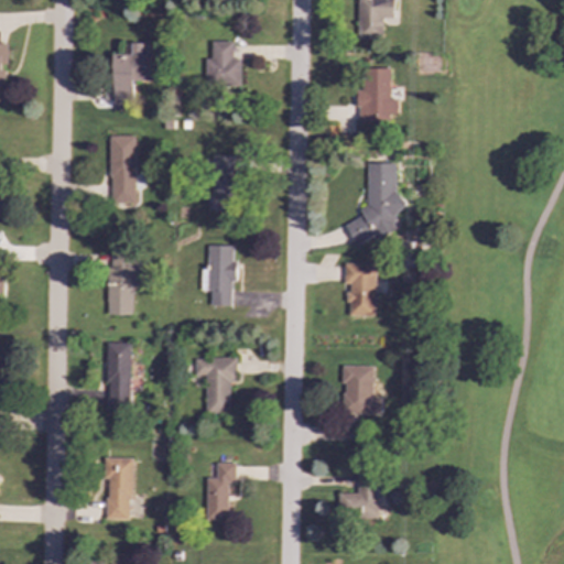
[(358,0),(358,40),(381,40),(381,19),(393,19),(393,0),(358,0)]
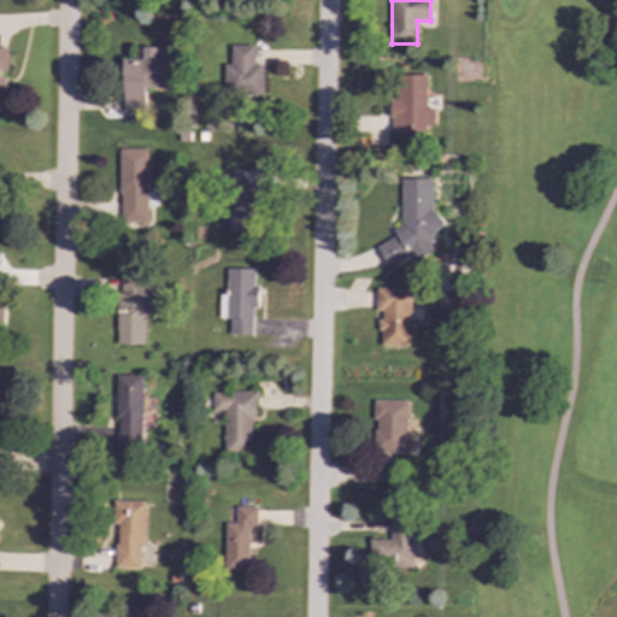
[(253,45),(230,46),(231,64),(224,64),(224,95),(263,94),(262,65),(254,65),(253,45)]
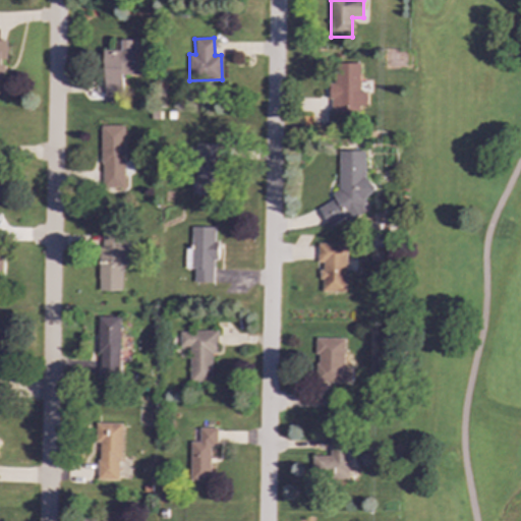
[(103,50),(104,102),(122,102),(122,75),(143,75),(142,45),(131,46),(131,40),(120,40),(120,50),(103,50)]
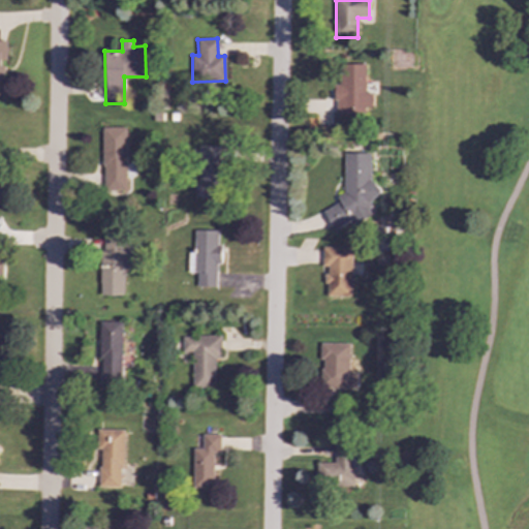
[(366,64),(339,64),(339,85),(335,85),(335,114),(372,114),(372,92),(366,92),(366,64)]
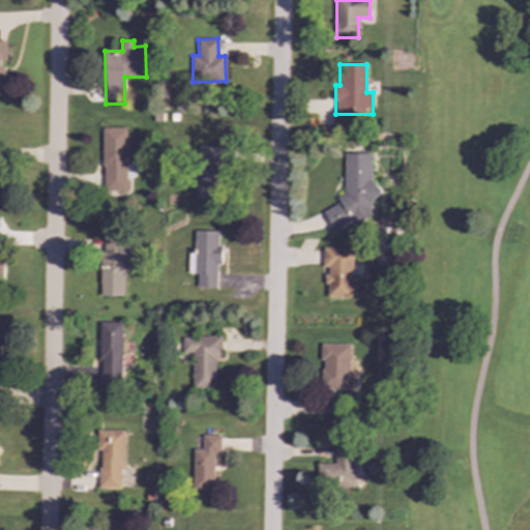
[(125,127),(101,127),(102,190),(126,190),(125,127)]
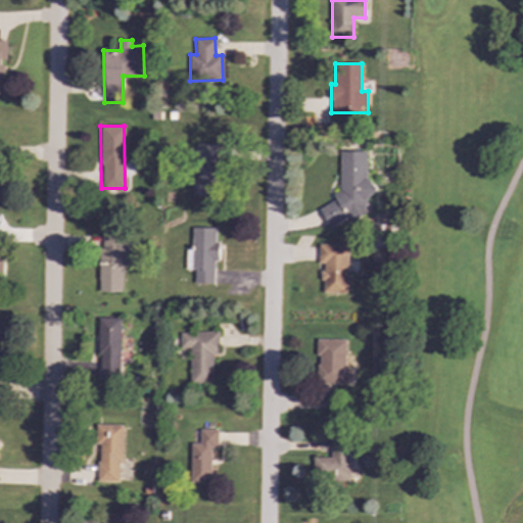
[(221,158),(215,158),(215,144),(194,144),(193,194),(220,195),(221,158)]
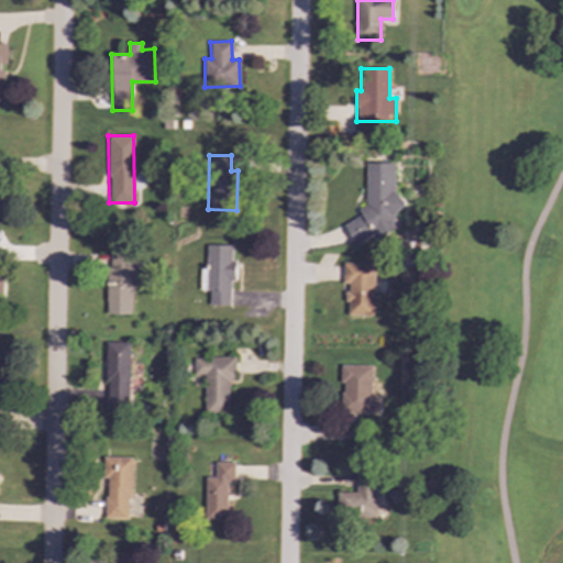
[(395,163),(365,163),(365,213),(344,224),(355,244),(375,233),(378,239),(397,229),(397,210),(405,207),(395,186),(395,163)]
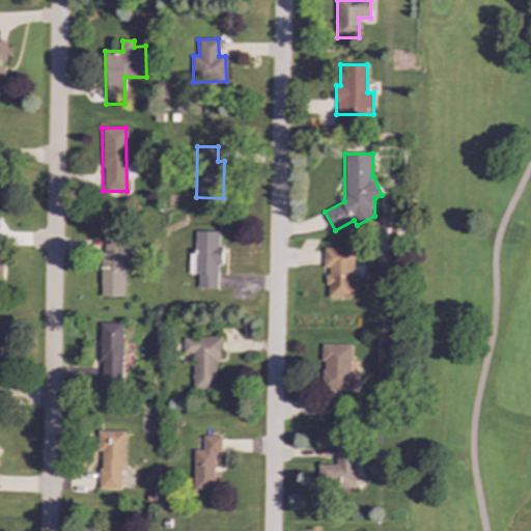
[(198,288),(217,288),(218,264),(220,264),(220,231),(195,230),(194,253),(188,253),(188,273),(198,274),(198,288)]
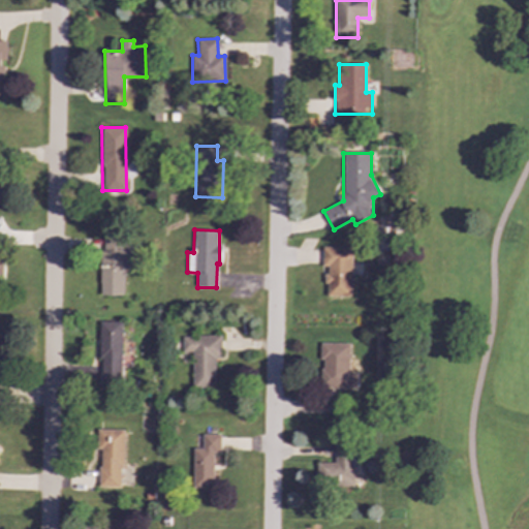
[(100,296),(124,296),(124,270),(132,270),(132,246),(124,246),(125,236),(101,236),(100,296)]
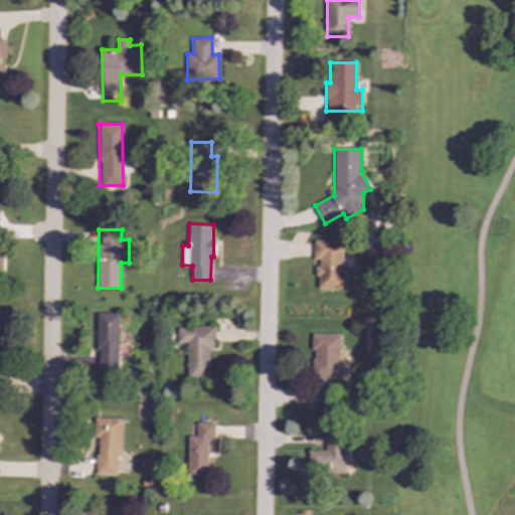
[(317,289),(342,289),(343,240),(314,239),(314,259),(318,259),(317,289)]
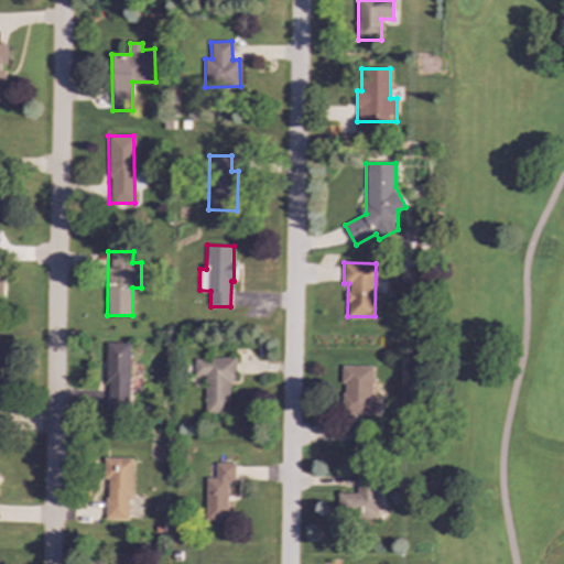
[(106,407),(128,407),(130,343),(107,343),(106,407)]
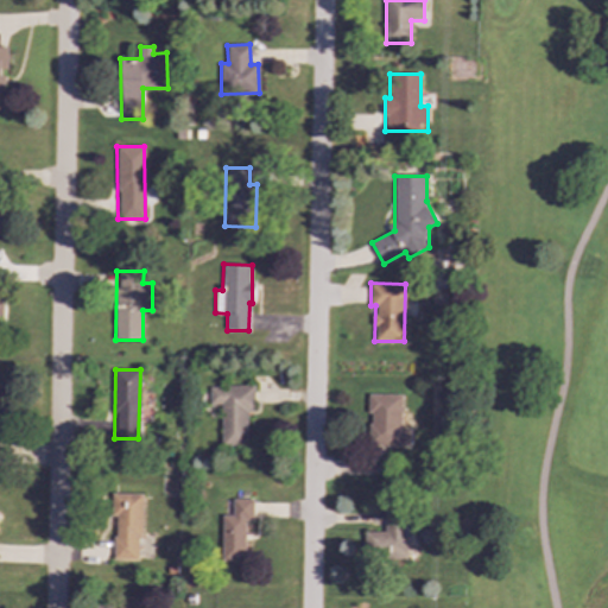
[(221,405),(221,445),(247,447),(248,412),(254,412),(254,386),(209,385),(209,405),(221,405)]
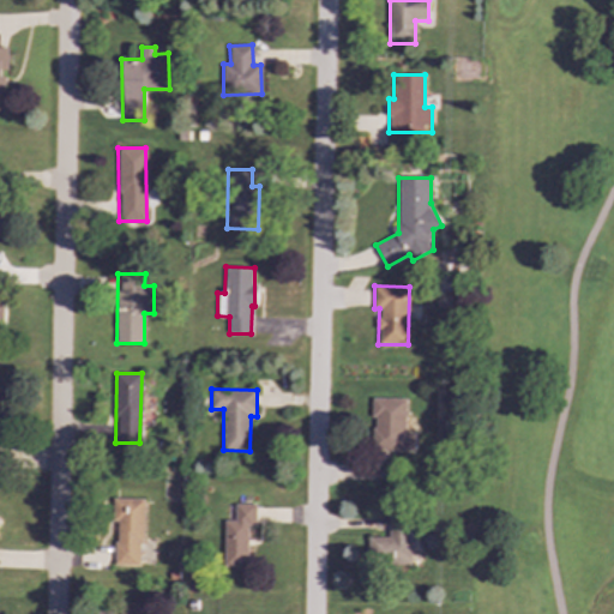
[(405,398),(373,397),(372,451),(414,452),(414,433),(404,432),(405,398)]
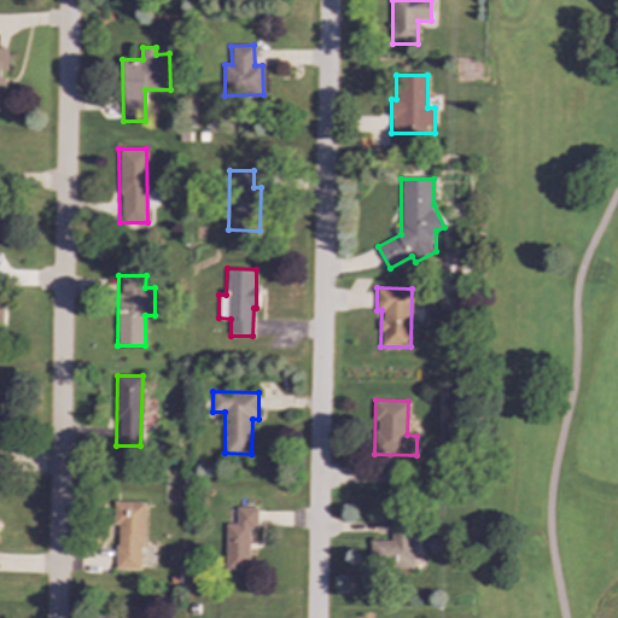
[(143,570),(144,502),(112,501),(112,524),(116,524),(115,569),(143,570)]
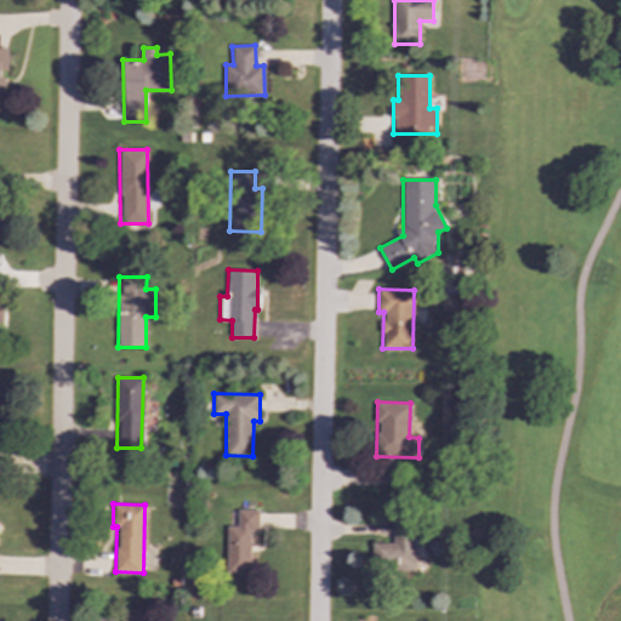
[(251,531),(258,531),(258,510),(238,510),(237,527),(227,527),(226,573),(250,573),(251,531)]
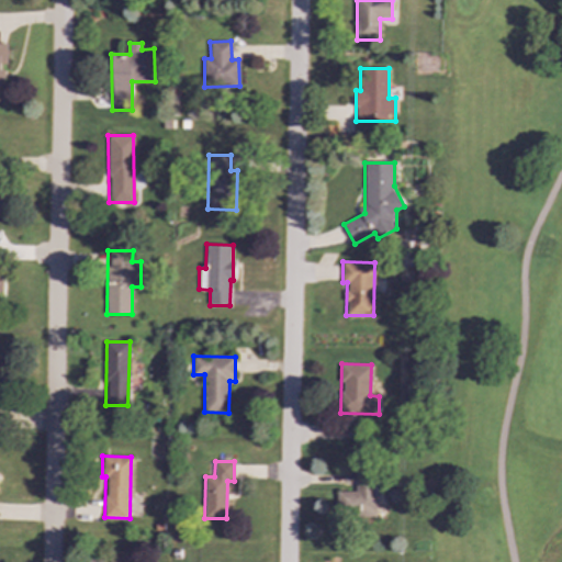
[(337,516),(377,516),(377,468),(356,468),(356,491),(337,491),(337,516)]
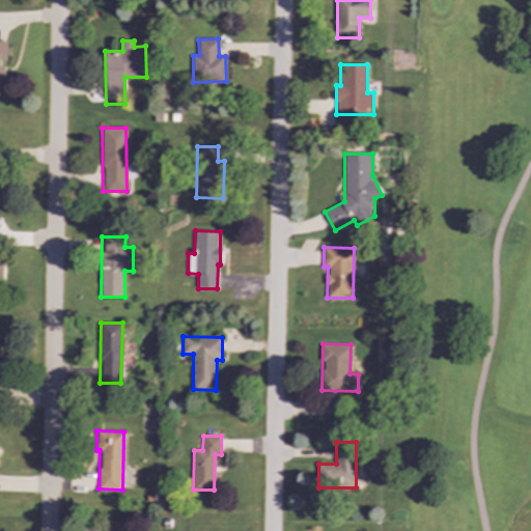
[(122,530),(122,523),(103,522),(103,530),(122,530)]
